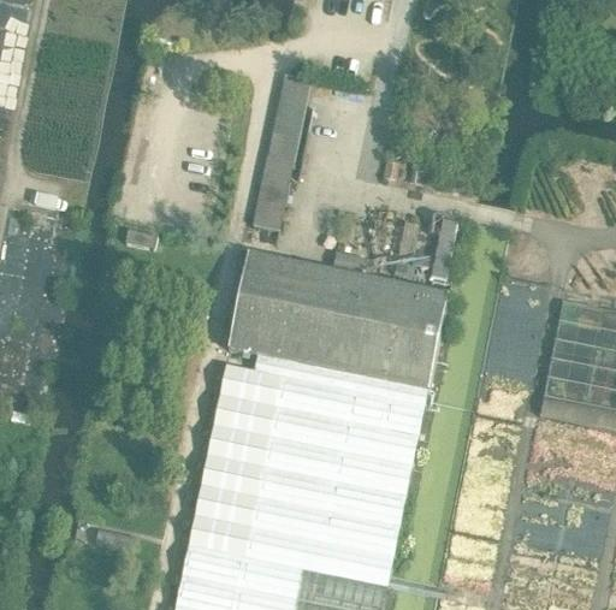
[(285,73),(254,225),(282,231),(313,80),(285,73)]
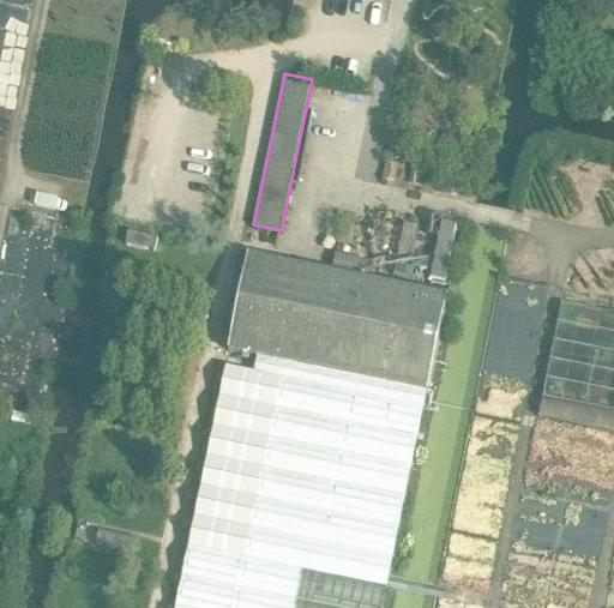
[(324,74),(318,103),(360,113),(366,83),(324,74)]
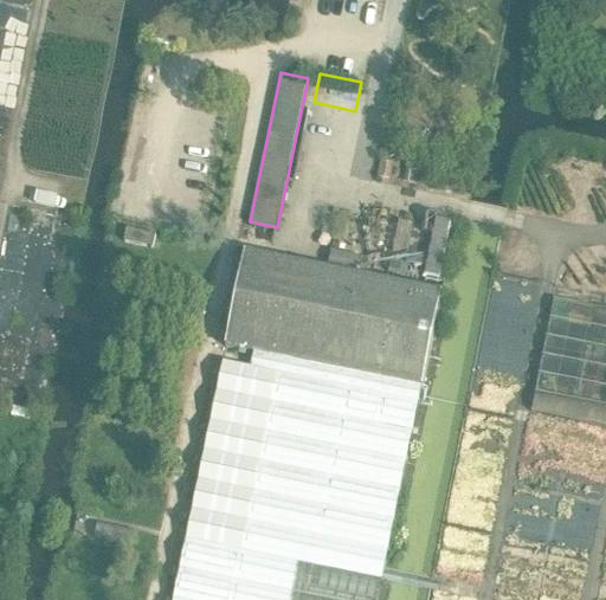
[(440,276),(452,219),(436,215),(425,272),(440,276)]
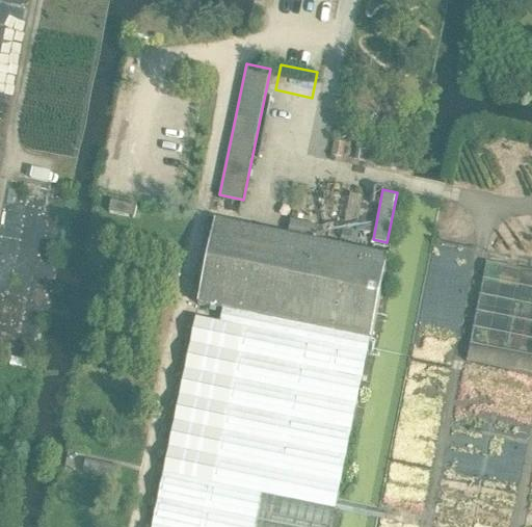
[(111,198),(109,208),(134,214),(136,203),(111,198)]
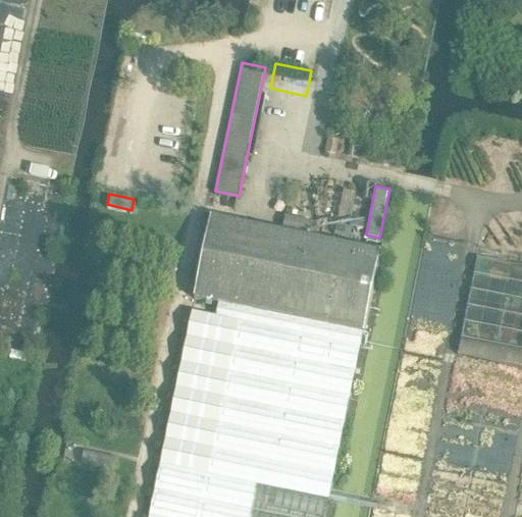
[(211,212),(194,295),(362,329),(379,247),(211,212)]
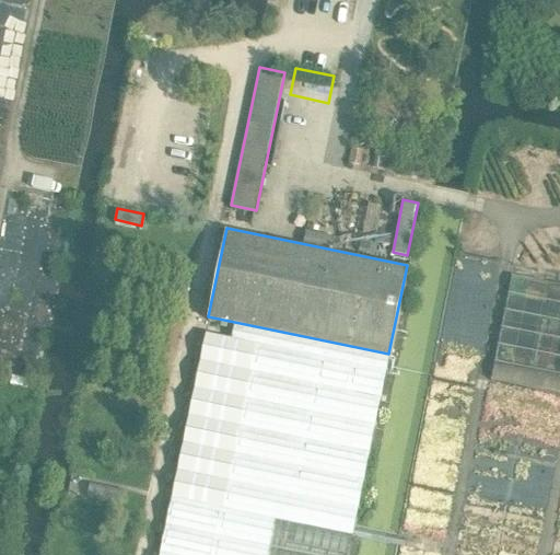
[(208,316),(160,554),(346,554),(388,354),(208,316)]
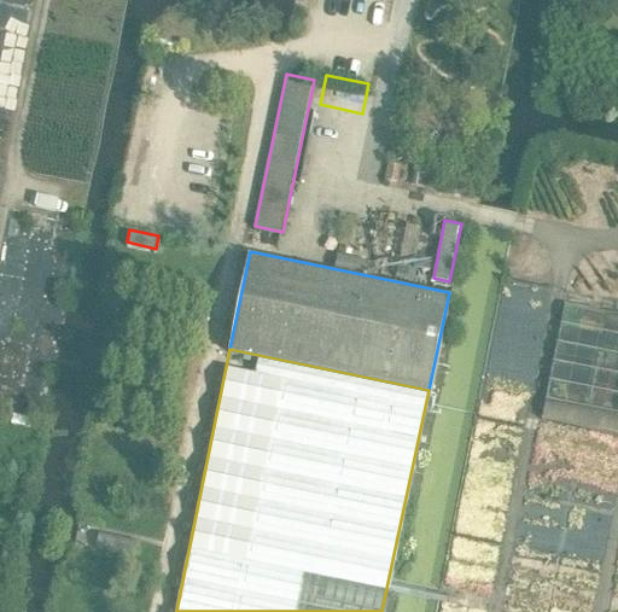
[(106,529),(101,548),(130,554),(135,535),(106,529)]
